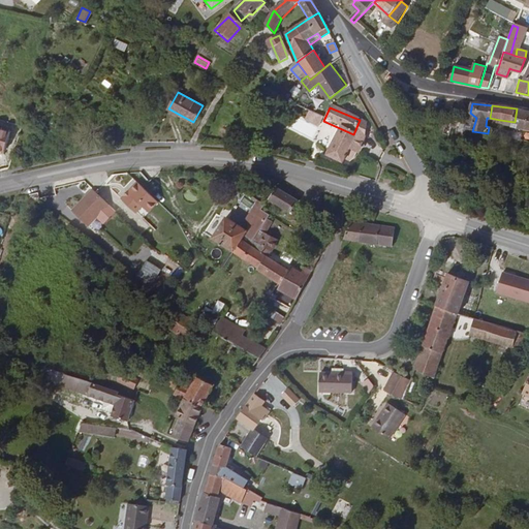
[(528,111),(517,109),(515,122),(519,122),(518,127),(525,129),(526,127),(528,128),(528,111)]
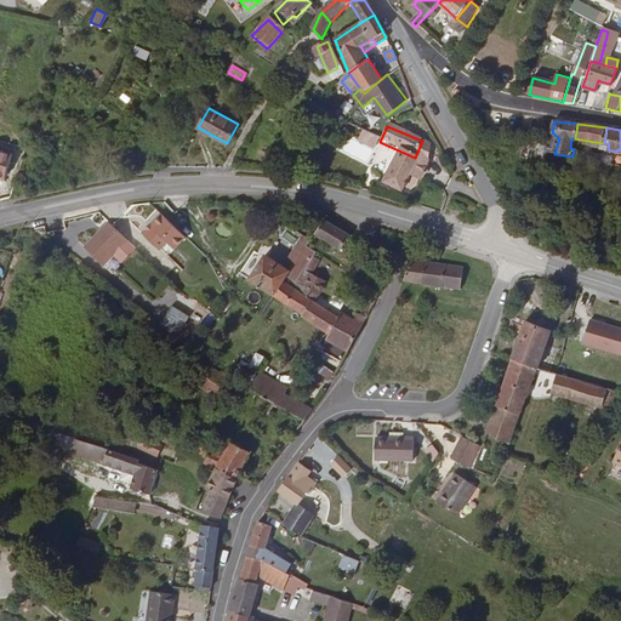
[(374,151),(380,138),(363,130),(357,142),(374,151)]
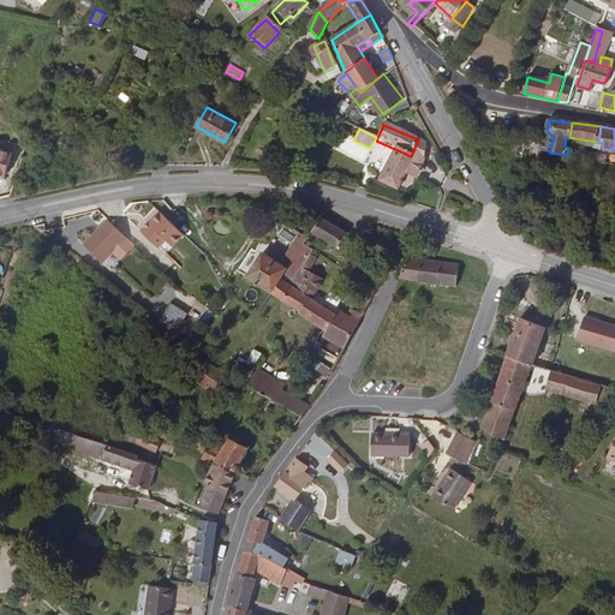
[(543,150),(549,153),(554,137),(547,131),(543,150)]
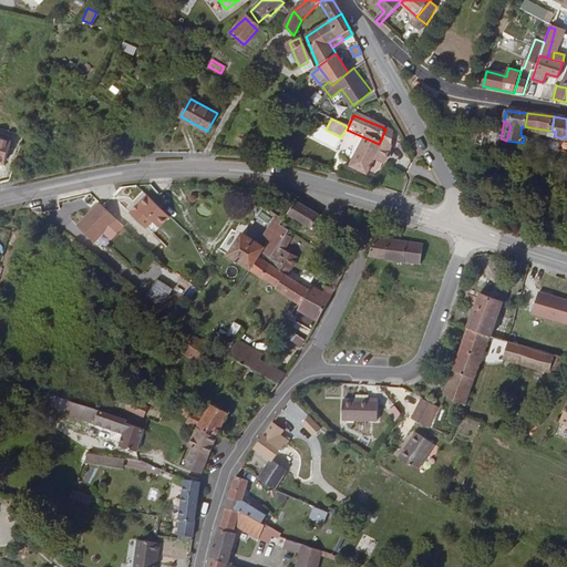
[(361,142),(349,169),(368,178),(380,151),(388,154),(390,148),(392,132),(385,129),(379,144),(357,134),(353,138),(361,142)]
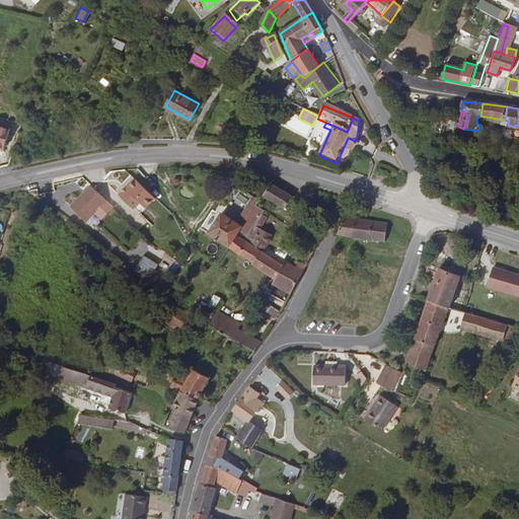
[(452,145),(458,127),(439,120),(435,131),(440,133),(438,140),(452,145)]
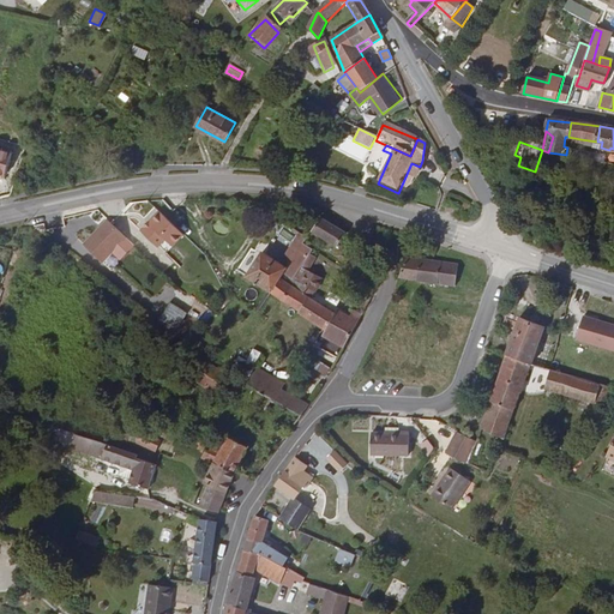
[(0,173),(6,175),(12,151),(0,148),(0,173)]
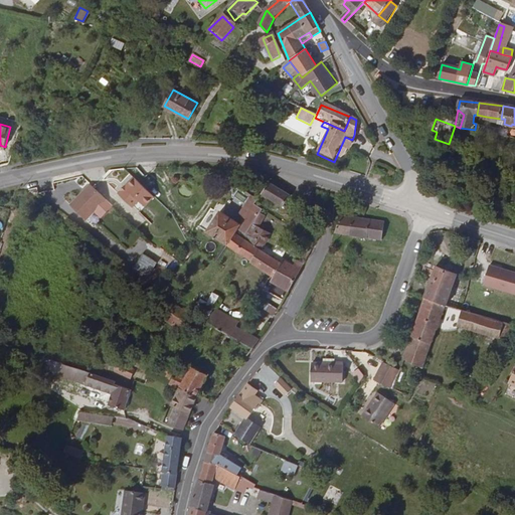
[(476,124),(475,130),(499,134),(499,129),(476,124)]
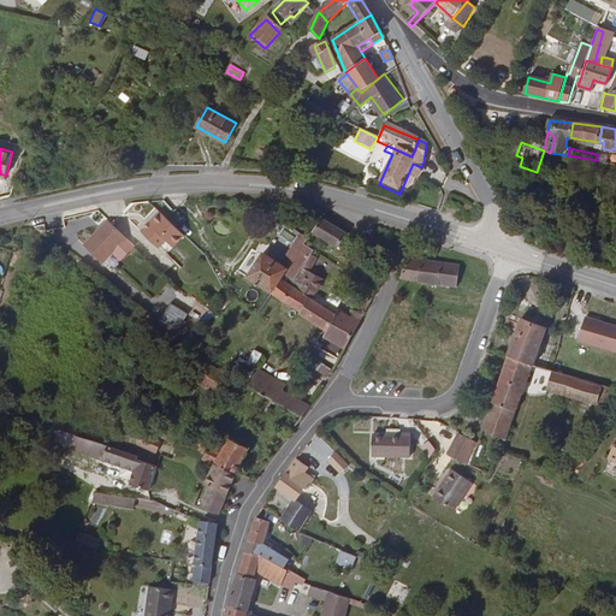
[(430,202),(421,199),(418,208),(426,211),(430,202)]
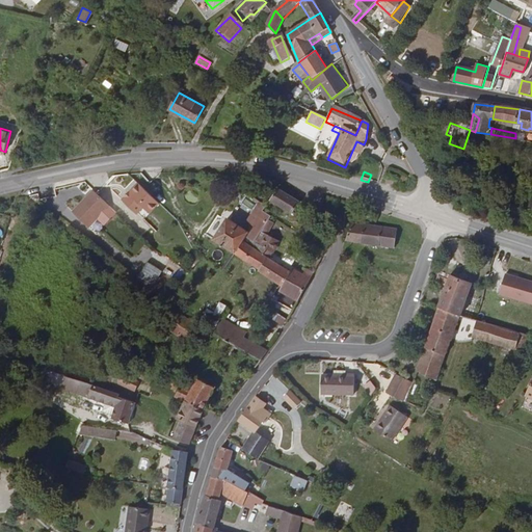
[(136,185),(123,198),(142,217),(156,204),(136,185)]
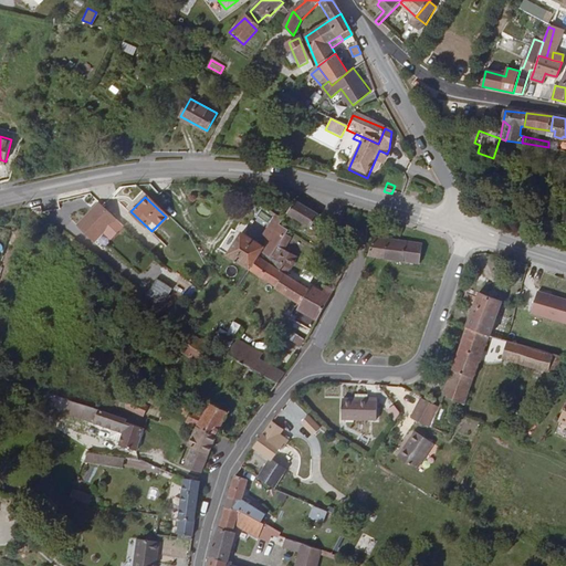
[(317,217),(293,202),(286,215),(310,229),(317,217)]
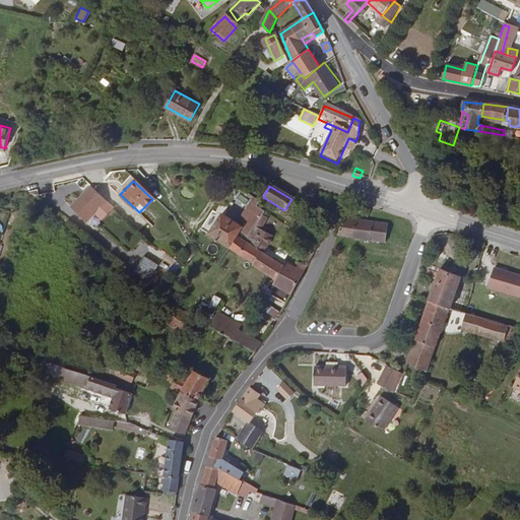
[(86,222),(107,201),(90,187),(71,207),(86,222)]
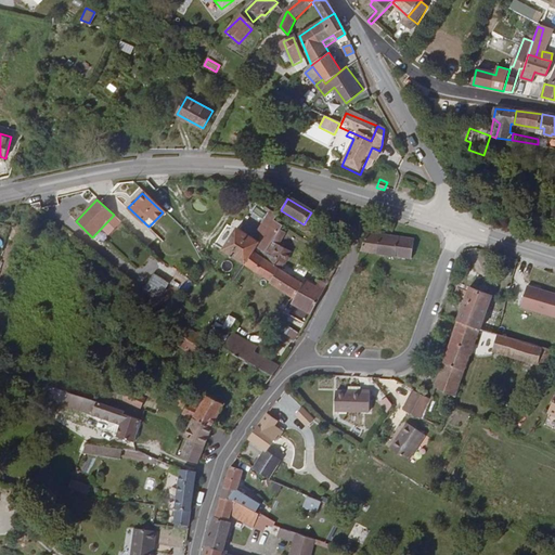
[(280,228),(271,222),(257,243),(234,228),(219,249),(242,265),(250,252),(255,246),(260,250),(263,253),(271,241),(278,230),(280,228)]
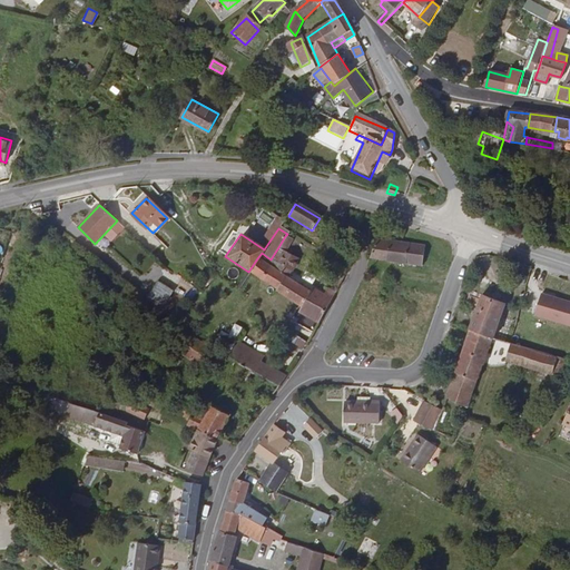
[(304,247),(285,236),(278,247),(282,251),(296,258),(304,247)]
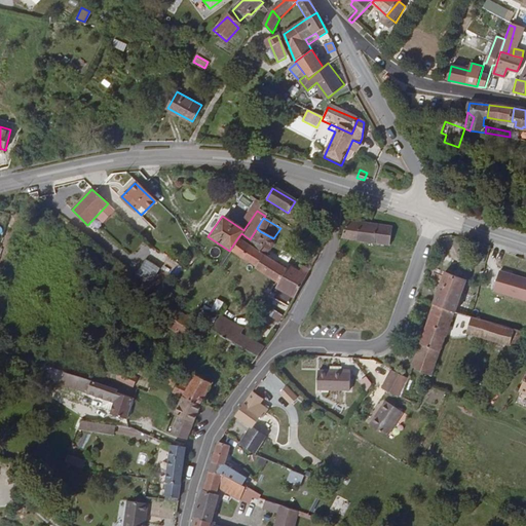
[(389,226),(347,219),(339,238),(387,245),(389,226)]
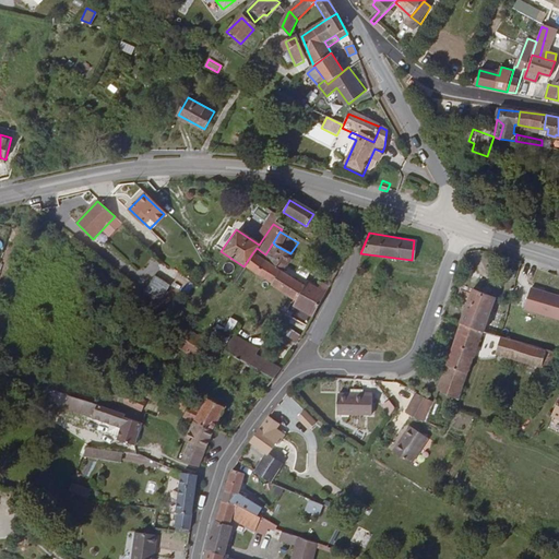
[(283,266),(290,253),(276,246),(271,258),(283,266)]
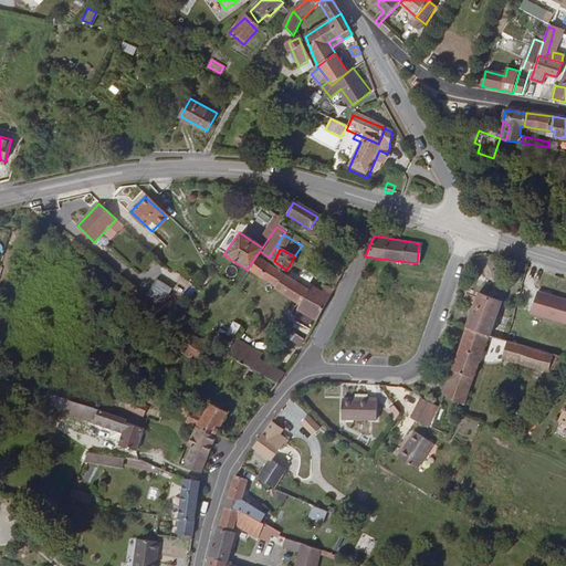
[(273,287),(282,273),(271,266),(274,261),(269,258),(265,255),(262,261),(255,257),(247,270),(273,287)]
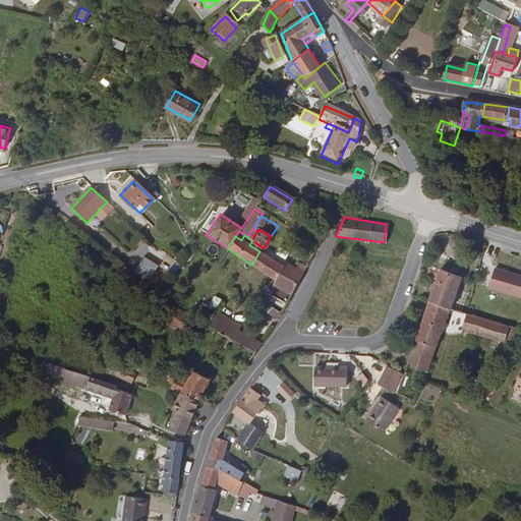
[(277,275),(283,267),(259,251),(251,265),(250,267),(274,280),(277,275)]
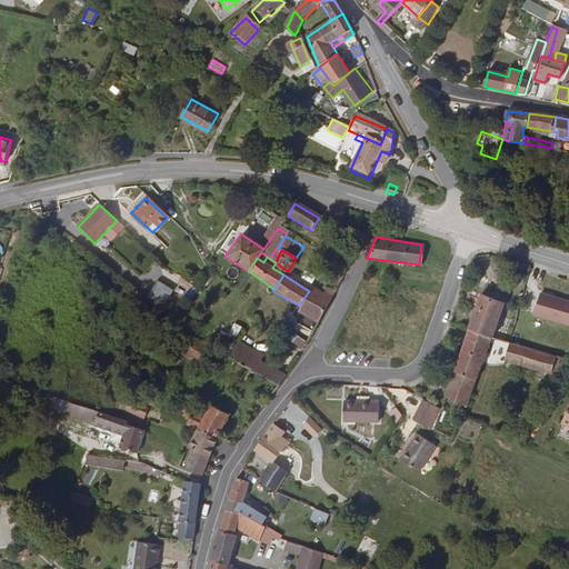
[(158,280),(148,293),(162,305),(172,291),(158,280)]
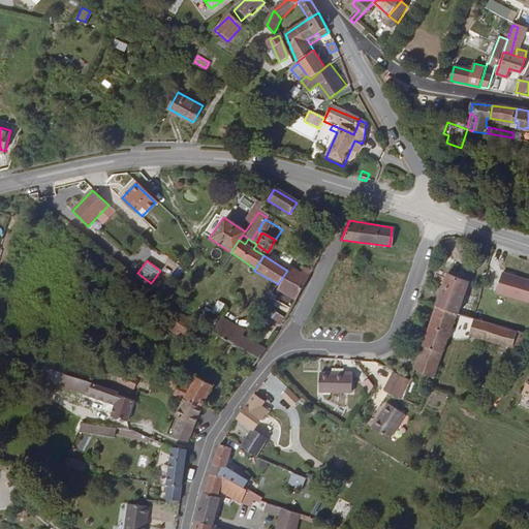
[(442,284),(435,305),(456,312),(462,297),(468,281),(437,269),(433,281),(442,284)]
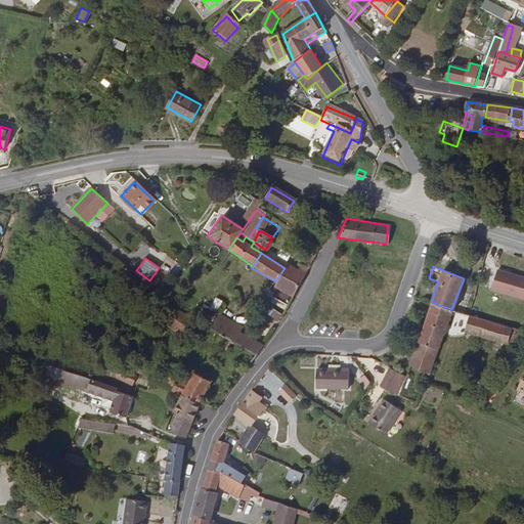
[(294,292),(300,279),(285,268),(278,276),(290,282),(288,288),(294,292)]
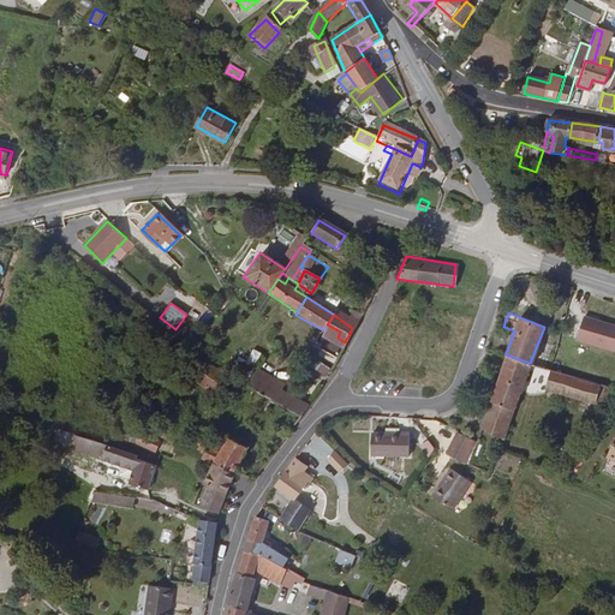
[(341,348),(345,342),(338,338),(340,332),(327,324),(323,330),(320,335),(341,348)]
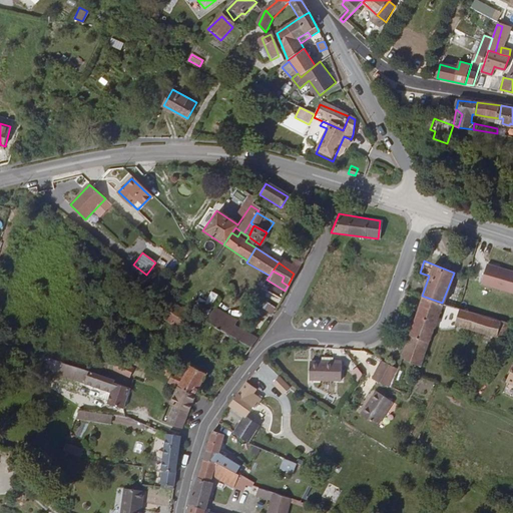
[(442,303),(453,307),(457,292),(448,288),(442,303)]
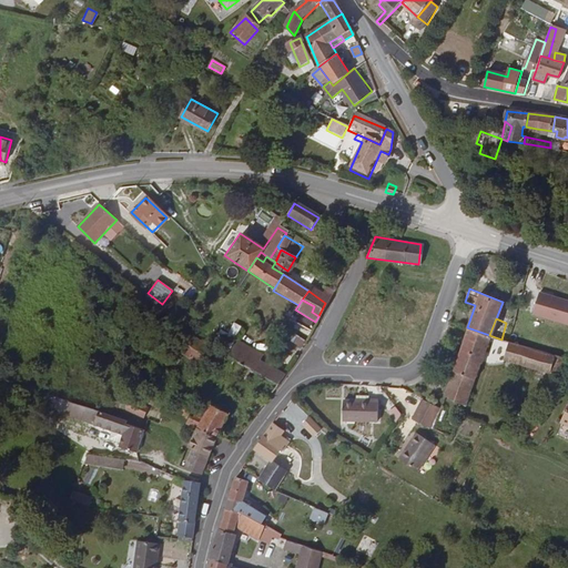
[(489,335),(467,327),(444,394),(465,404),(489,335)]
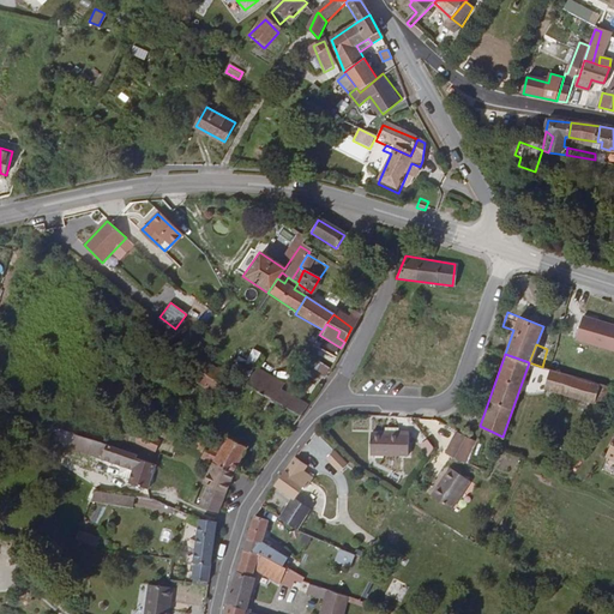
[(198,381),(222,396),(233,378),(209,365),(198,381)]
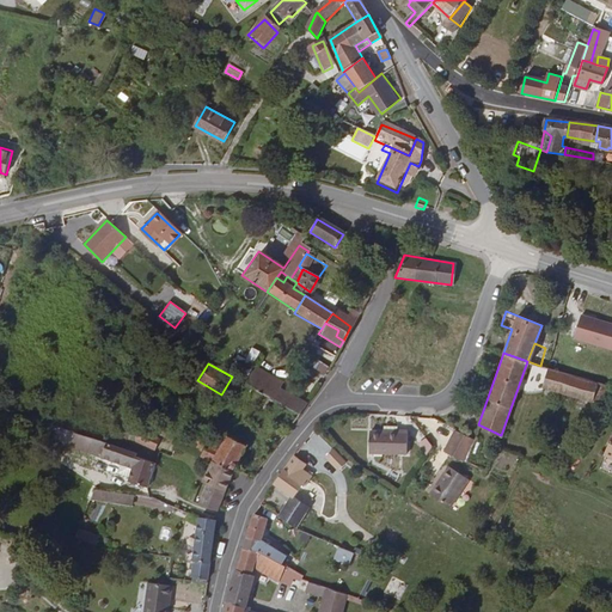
[(297,414),(304,405),(279,390),(282,384),(256,368),(248,384),(297,414)]
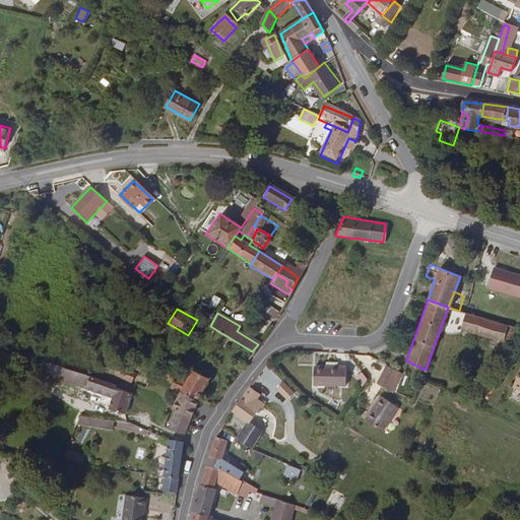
[(513,345),(518,328),(465,313),(460,330),(513,345)]
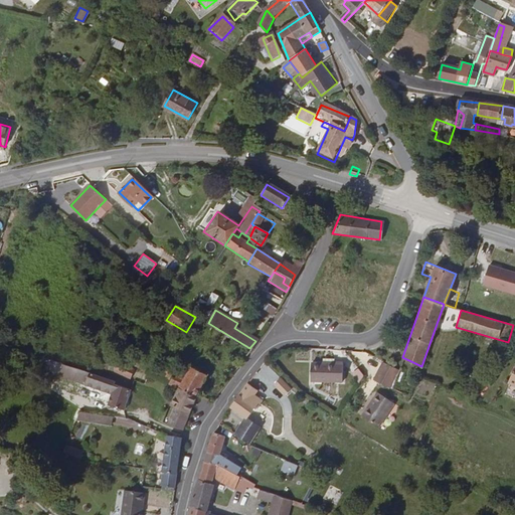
[(195,317),(186,332),(191,335),(200,321),(195,317)]
